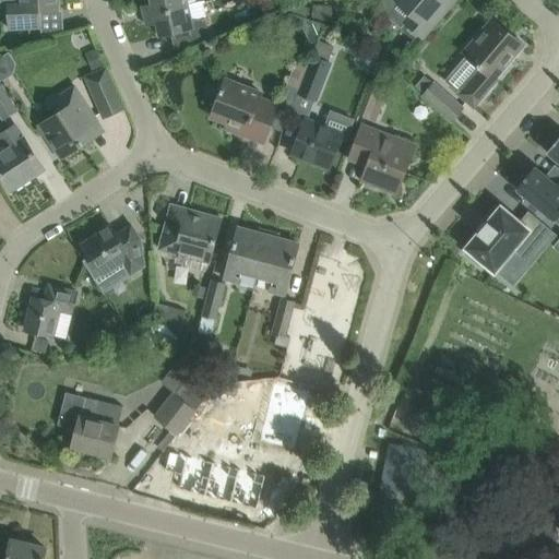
[(9,30),(42,27),(40,12),(58,11),(57,0),(0,0),(1,9),(8,8),(9,30)]
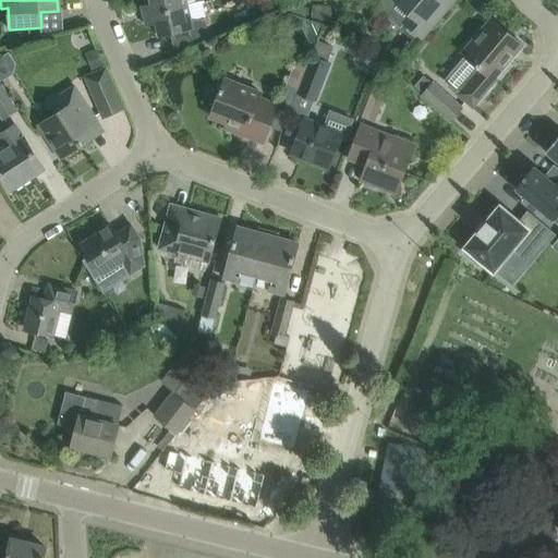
[(141,7),(143,16),(187,5),(204,2),(203,0),(149,0),(150,3),(141,7)]
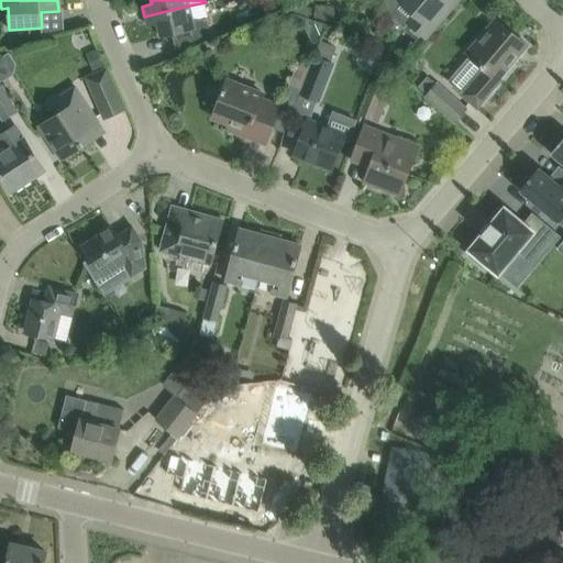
[(400,0),(399,1),(415,15),(407,23),(427,40),(448,17),(461,0),(400,0)]
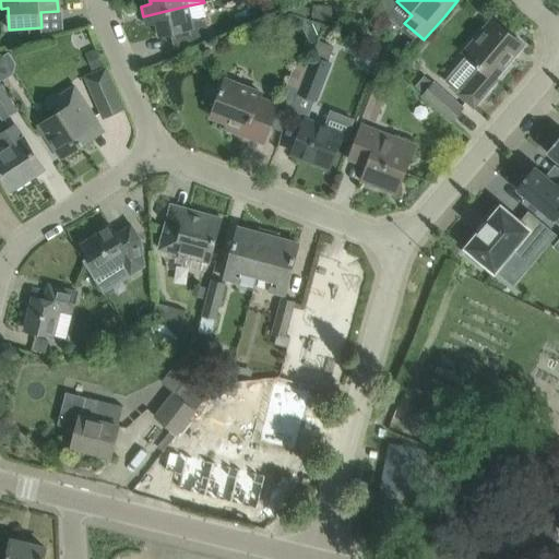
[(277,1),(260,6),(265,15),(280,10),(277,1)]
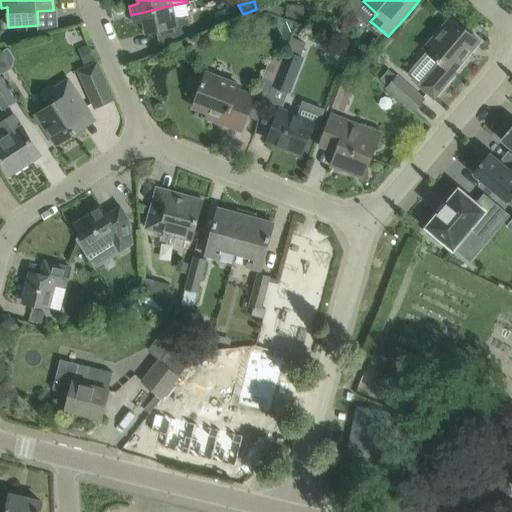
[(172,5),(131,15),(134,24),(143,22),(146,34),(156,32),(160,51),(192,37),(187,16),(182,17),(175,17),(172,5)]
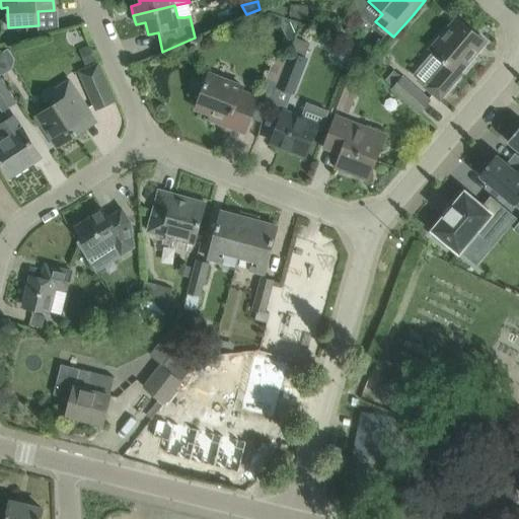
[(308,6),(291,5),(290,19),(308,20),(308,6)]
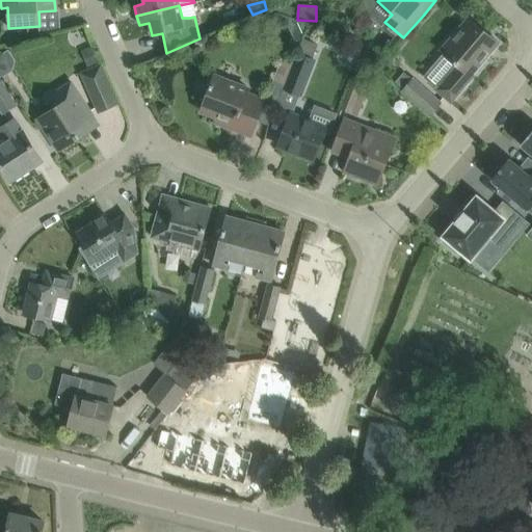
[(456,64),(434,89),(449,102),(472,76),(470,75),(498,43),(470,19),(456,34),(442,51),(456,64)]
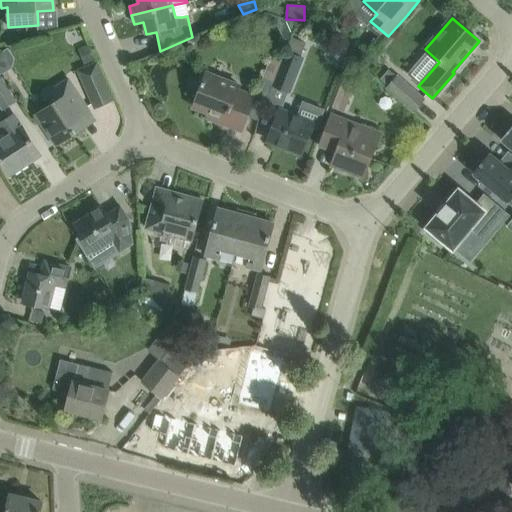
[(302,58),(301,58),(306,43),(292,38),(287,53),(285,52),(282,59),(272,85),(289,91),(302,58)]
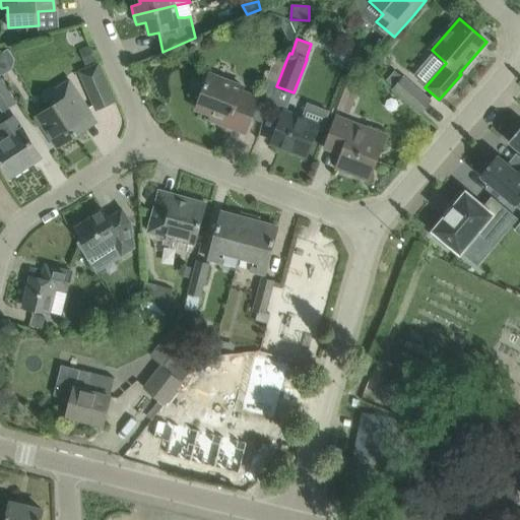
[(86,67),(98,63),(89,45),(78,50),(86,67)]
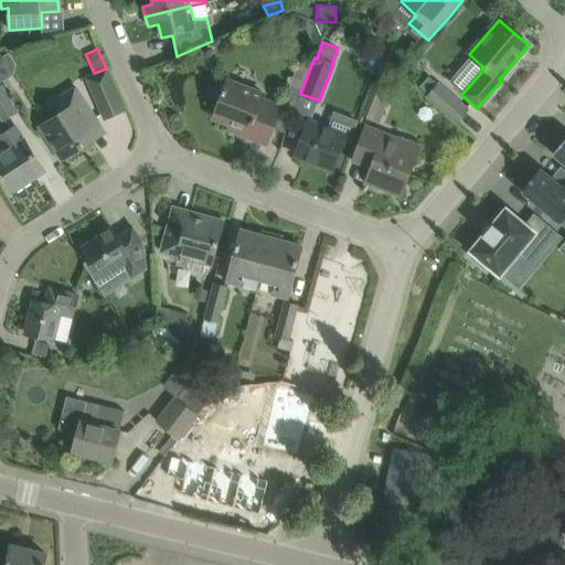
[(0,57),(0,80),(1,81),(20,70),(10,52),(0,57)]
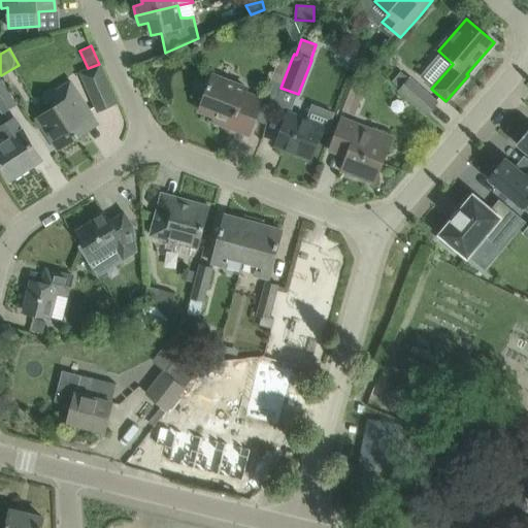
[(281,88),(291,61),(279,57),(267,89),(278,94),(281,88)]
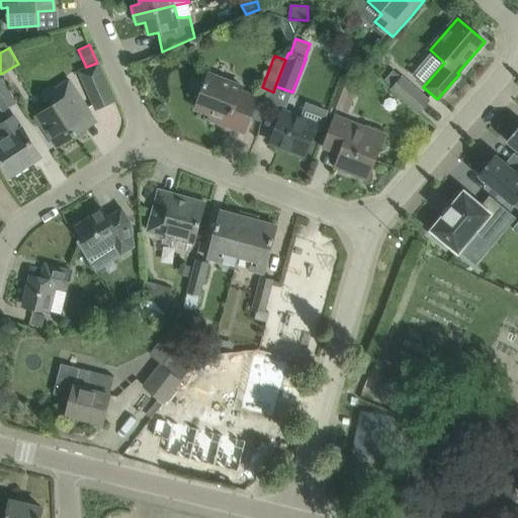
[(114,101),(97,64),(80,72),(96,109),(114,101)]
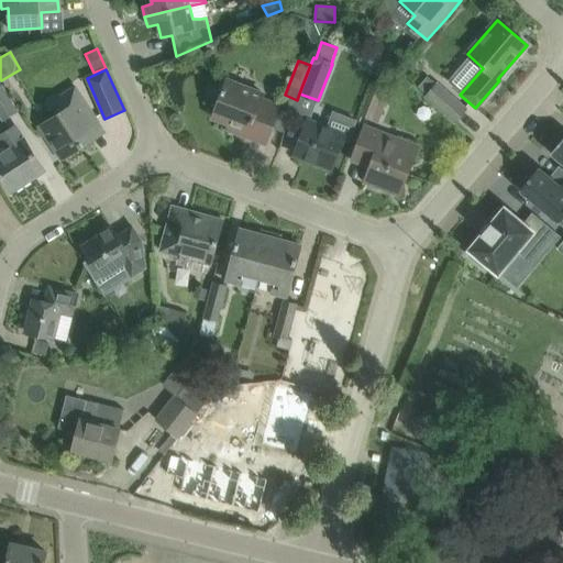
[(266,144),(272,129),(280,107),(262,100),(264,95),(227,80),(212,118),(239,128),(238,133),(266,144)]
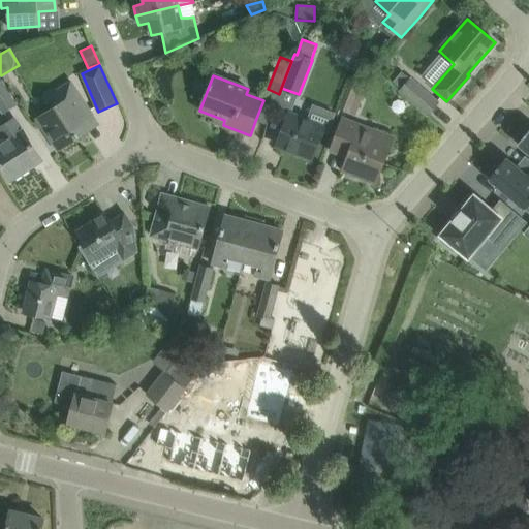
[(0,105),(3,111),(16,102),(0,76),(0,105)]
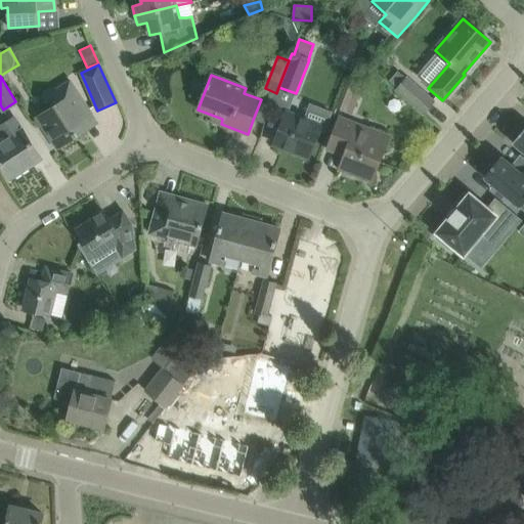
[(396,90),(395,91),(407,101),(423,115),(435,100),(420,87),(407,77),(406,79),(396,90)]
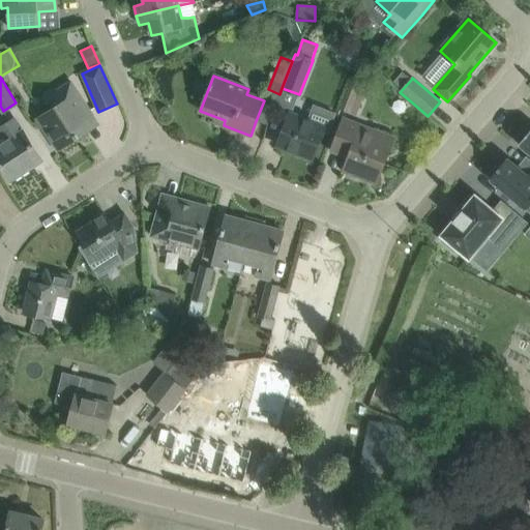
[(37,119),(47,134),(57,150),(86,133),(81,123),(92,116),(70,83),(46,99),(52,109),(37,119)]
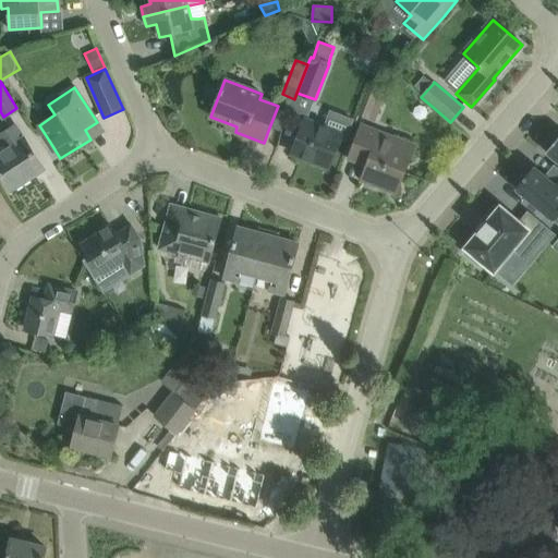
[(368,87),(356,114),(371,121),(379,100),(377,99),(380,92),(368,87)]
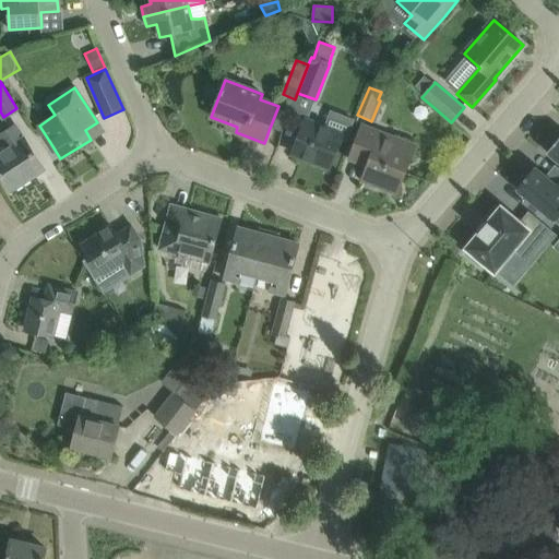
[(329,168),(336,147),(341,138),(345,140),(353,120),(331,111),(324,127),(306,119),(293,154),(329,168)]
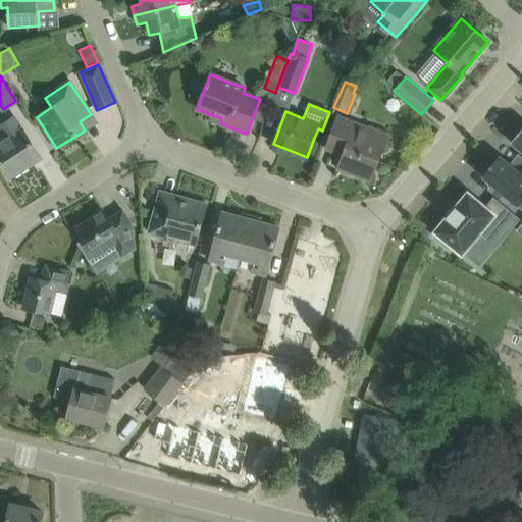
[(0,120),(0,162),(10,178),(41,158),(14,116),(10,119),(8,116),(0,120)]
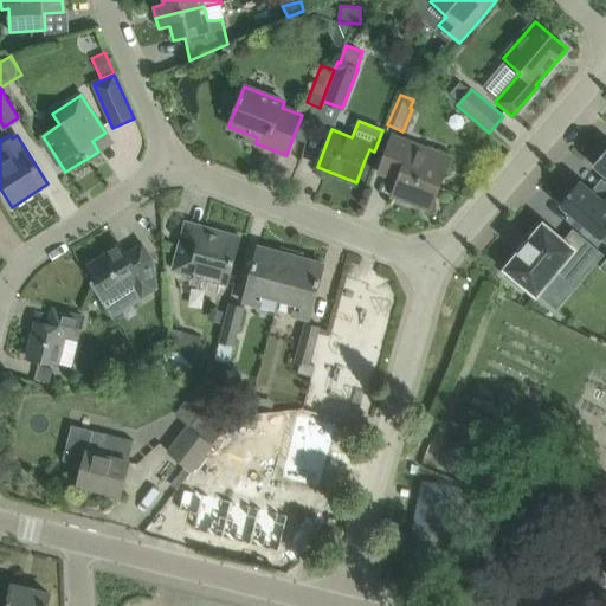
[(450,158),(427,149),(393,135),(389,143),(381,166),(401,174),(392,195),(430,211),(450,158)]
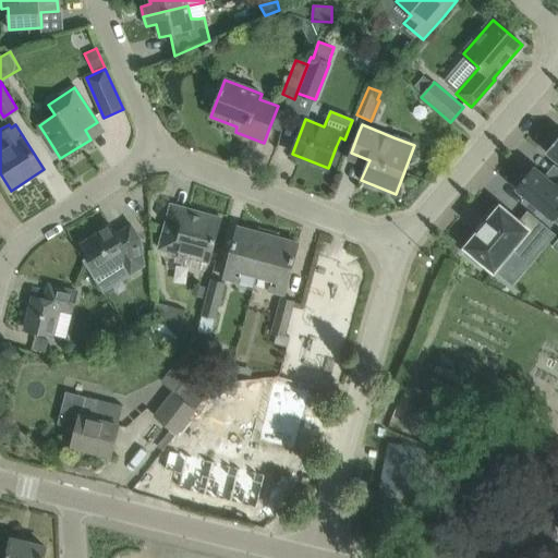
[(557,136),(557,137),(555,134),(544,147),(547,150),(545,152),(557,161),(557,136)]
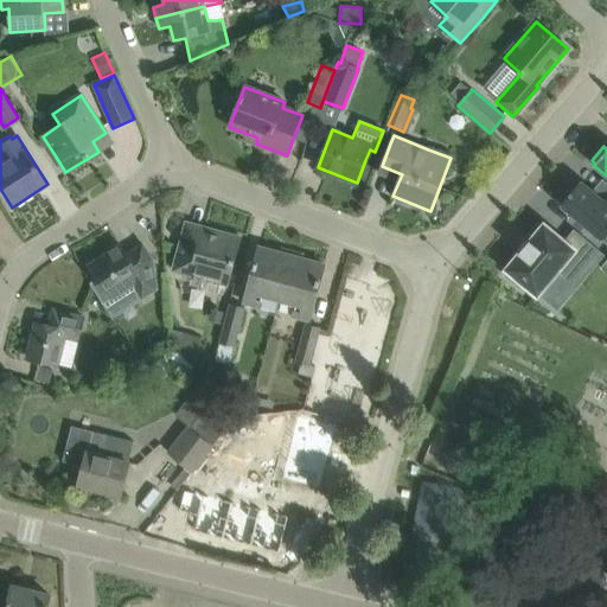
[(606,197),(605,200),(581,180),(570,192),(568,190),(558,200),(562,203),(560,205),(606,244),(606,242),(602,238),(606,234),(606,197)]
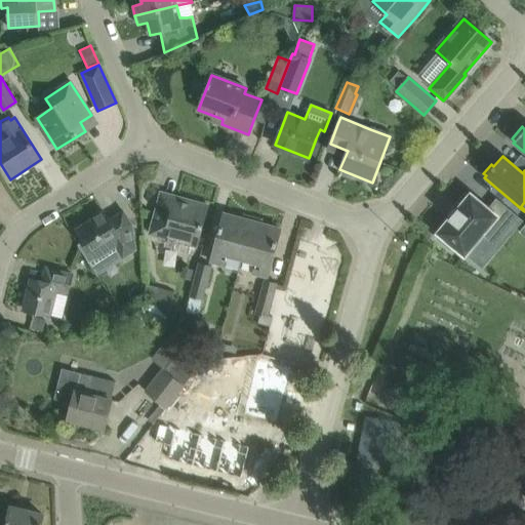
[(493,247),(519,217),(496,198),(487,209),(471,196),(459,208),(458,207),(448,218),(450,220),(439,234),(440,235),(437,239),(450,250),(454,246),(465,254),(480,236),(493,247)]
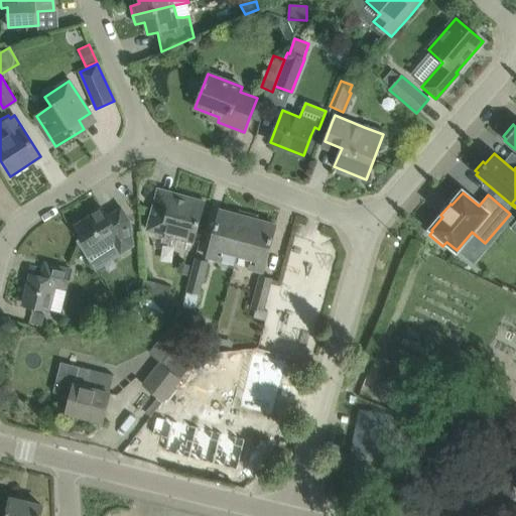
[(150,217),(147,230),(176,238),(175,241),(191,245),(192,242),(199,222),(204,202),(173,194),(170,202),(156,198),(150,217)]
